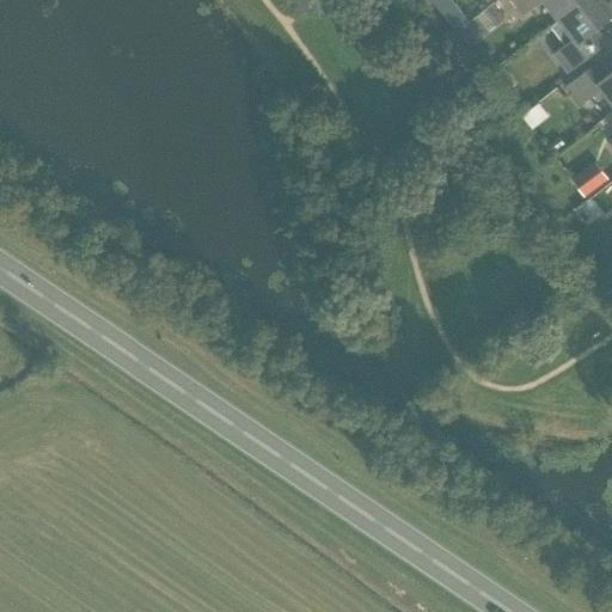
[(433,0),(458,30),(470,20),(452,0),(433,0)]
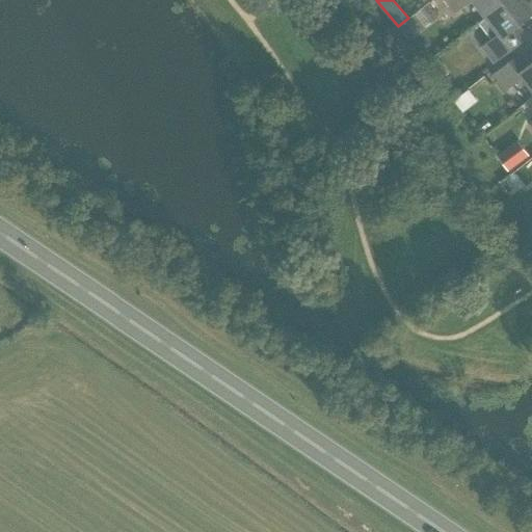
[(508,0),(446,0),(456,12),(473,0),(487,18),(508,0)]
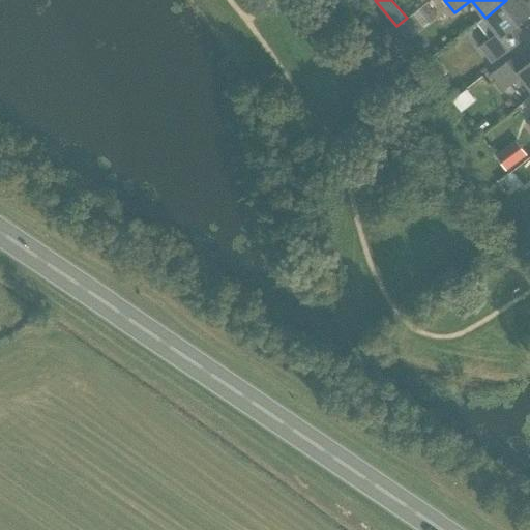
[(518,26),(529,16),(529,8),(523,0),(506,0),(486,18),(479,23),(492,39),(481,47),(494,63),(527,37),(518,26)]
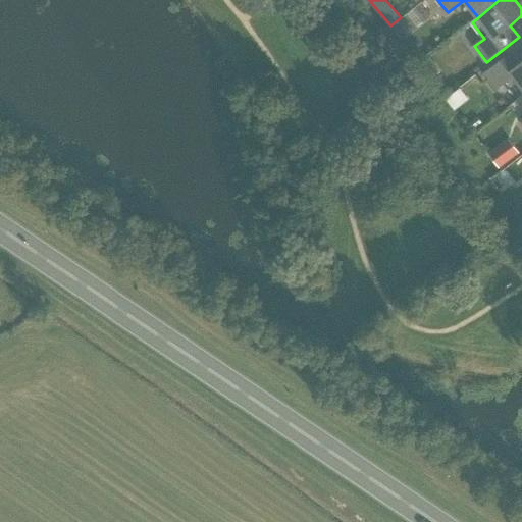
[(521,60),(515,67),(506,56),(483,73),(497,90),(512,77),(521,90),(521,60)]
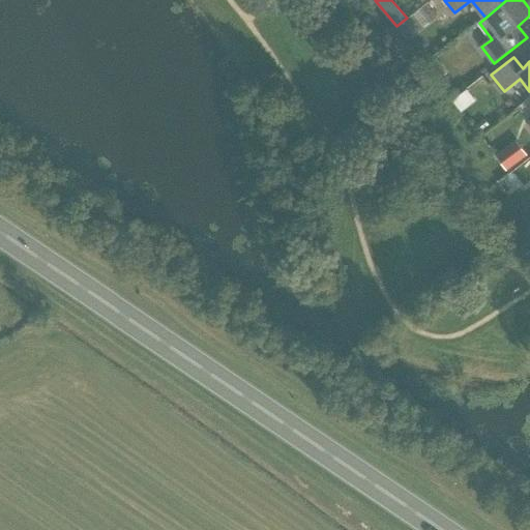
[(495,155),(506,171),(527,155),(516,140),(495,155)]
